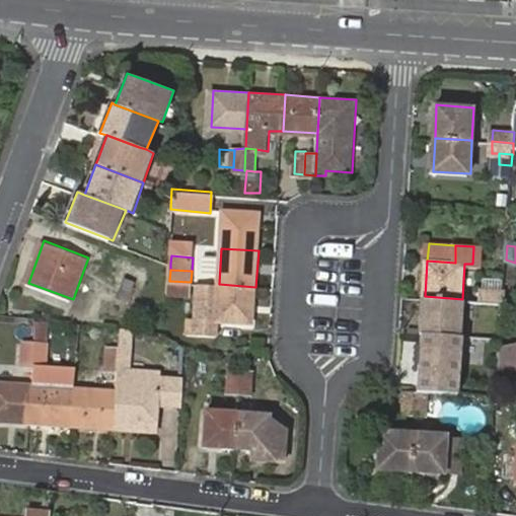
[(137,281),(127,277),(119,297),(130,301),(137,281)]
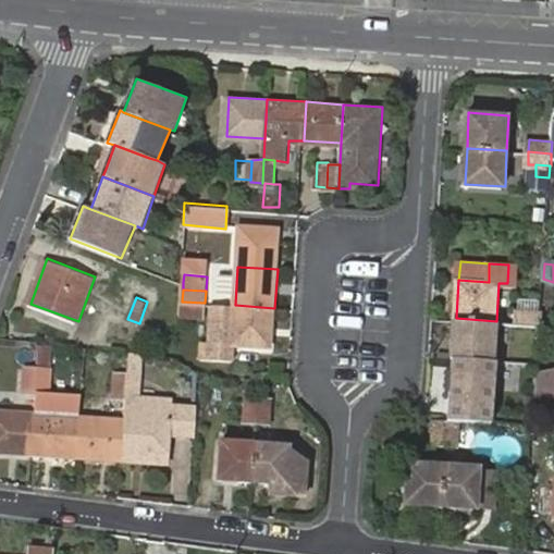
[(204,316),(205,303),(182,302),(181,314),(204,316)]
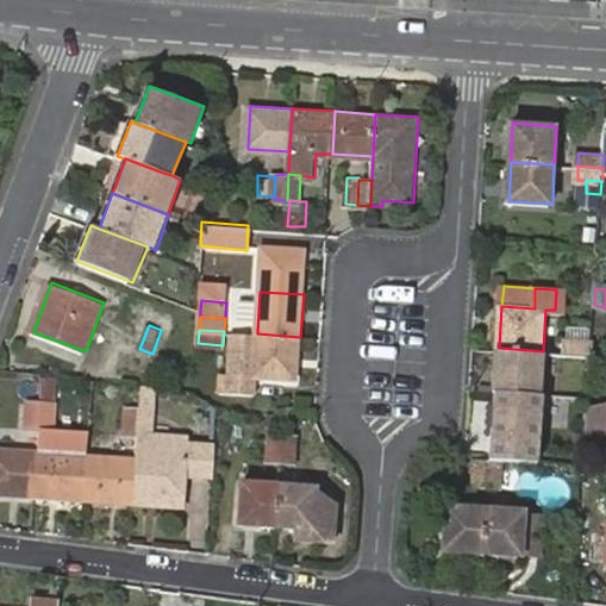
[(298,378),(300,337),(257,333),(235,332),(232,374),(224,374),(223,392),(256,394),(257,376),(298,378)]
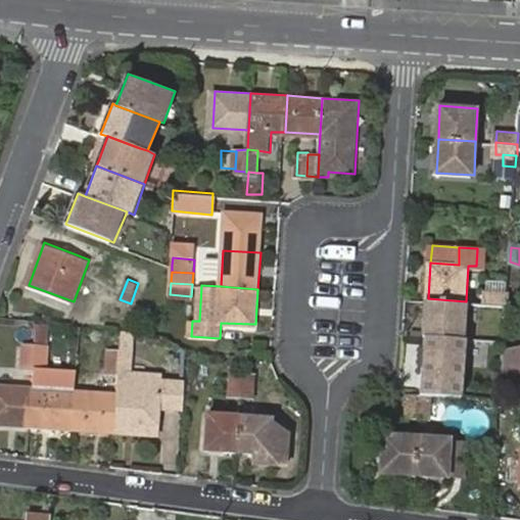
[(508,304),(509,293),(486,291),(485,302),(508,304)]
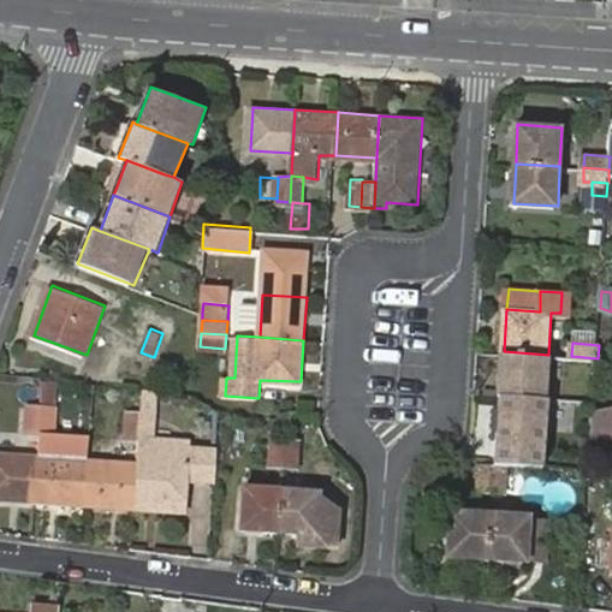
[(596,372),(598,358),(571,356),(548,355),(504,351),(501,393),(547,396),(546,378),(570,378),(570,369),(596,372)]
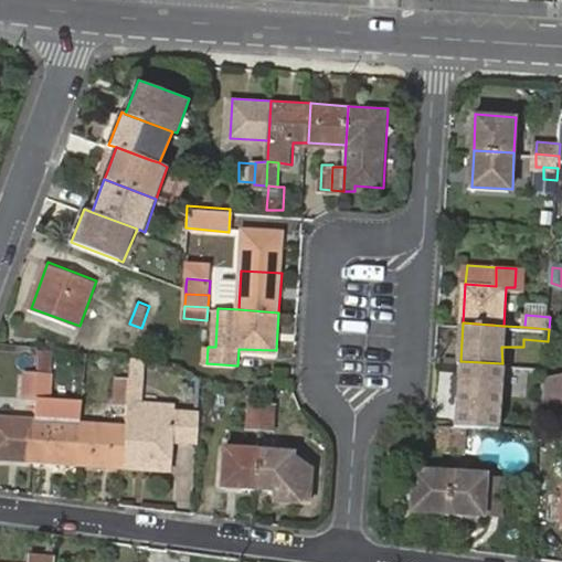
[(40,353),(40,348),(28,347),(29,373),(41,373),(40,353)]
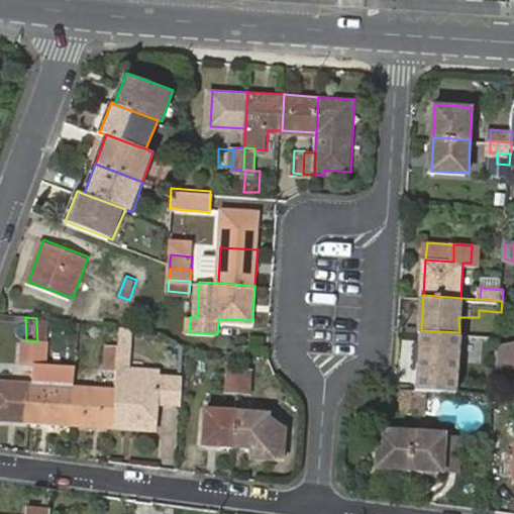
[(37,341),(47,342),(48,325),(36,323),(37,341)]
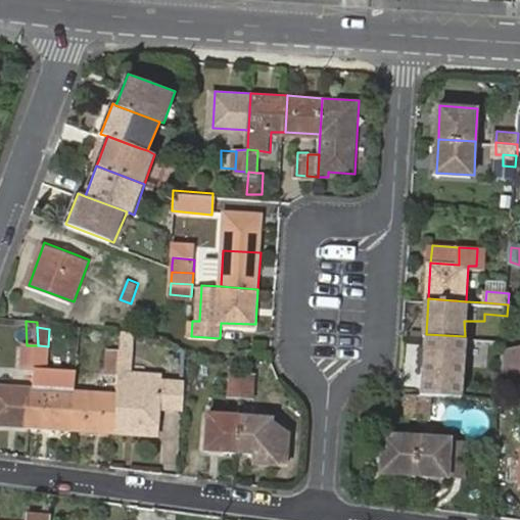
[(465,336),(426,334),(422,393),(461,395),(465,336)]
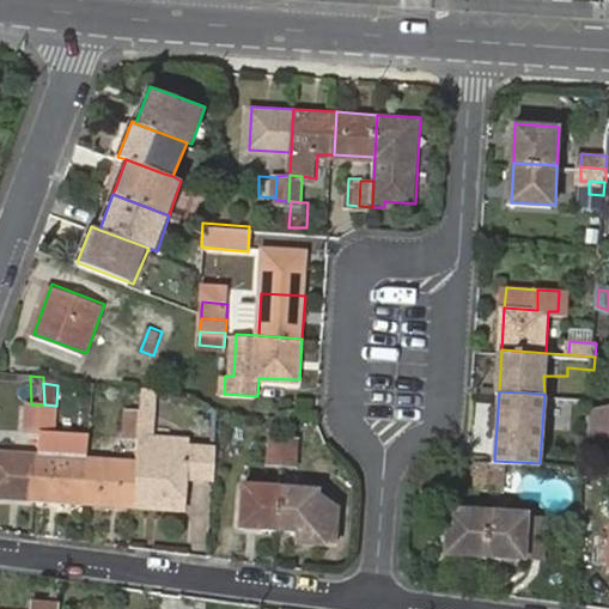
[(129,410),(142,412),(156,412),(156,400),(131,399),(129,410)]
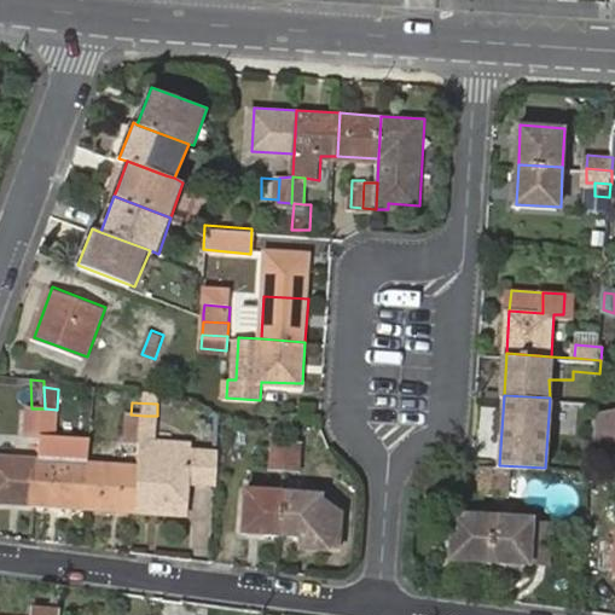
[(614,407),(597,411),(596,439),(614,439),(614,407)]
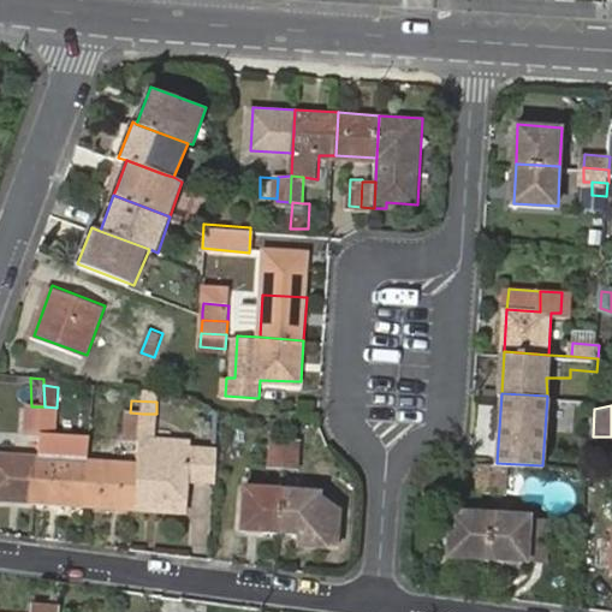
[(29,431),(42,432),(45,406),(31,406),(29,431)]
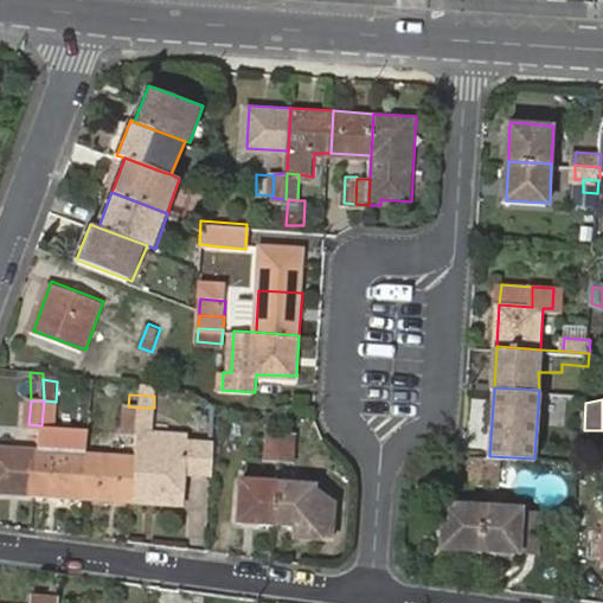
[(44,401),(42,425),(55,427),(56,402),(44,401)]
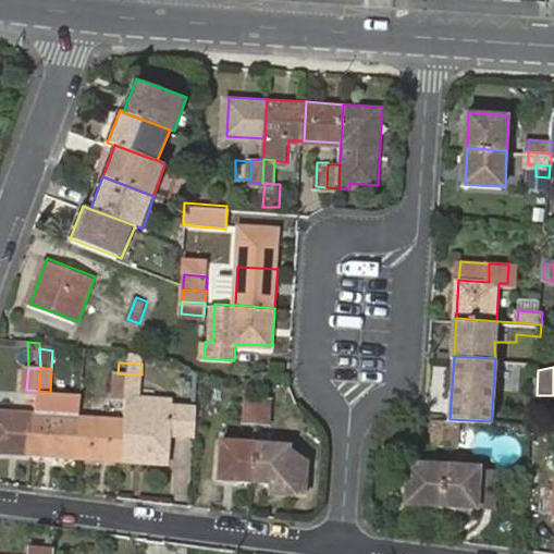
[(117,396),(127,396),(130,374),(118,373),(117,396)]
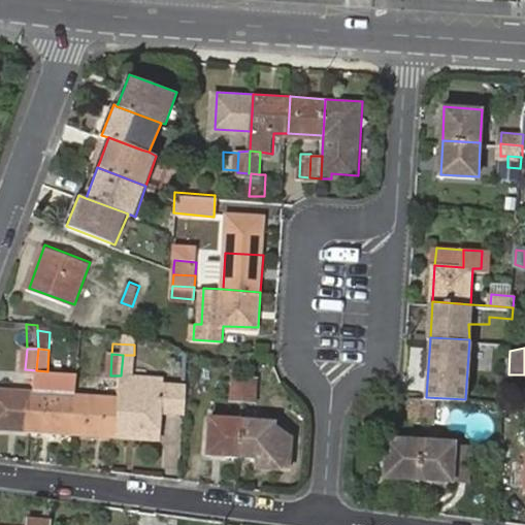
[(123,355),(121,375),(132,376),(134,355),(123,355)]
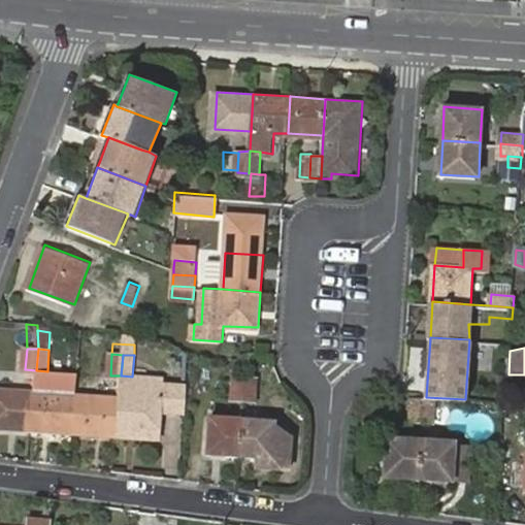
[(245,398),(247,376),(236,375),(234,398),(245,398)]
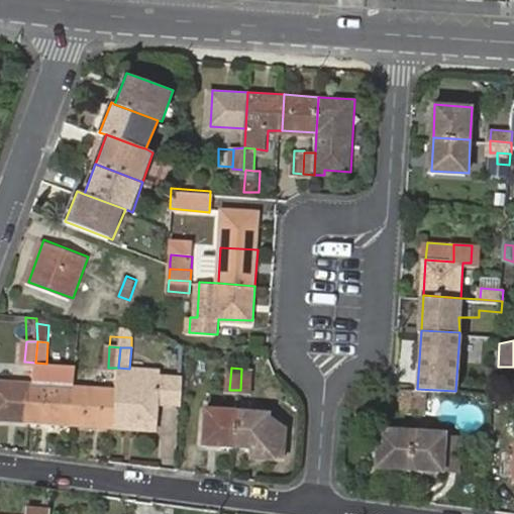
[(252,370),(241,369),(240,390),(251,391),(252,370)]
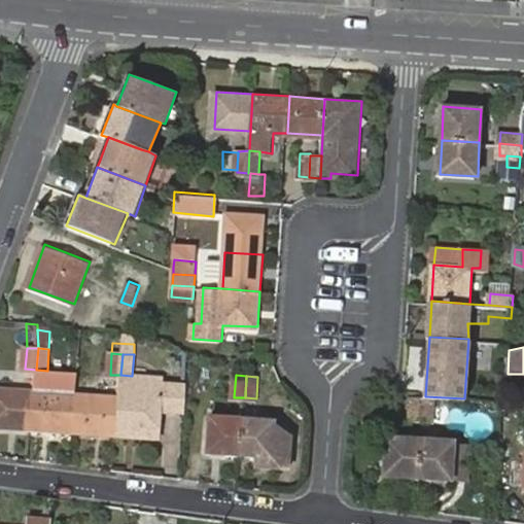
[(120,379),(119,395),(159,398),(160,382),(120,379)]
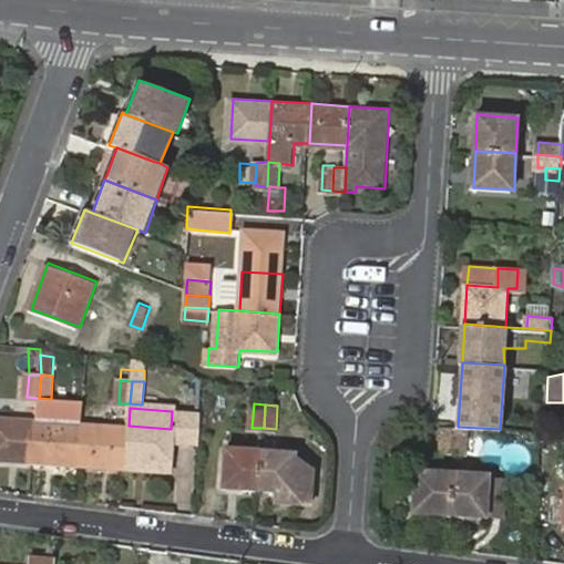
[(0,458),(34,461),(38,420),(0,418),(0,458)]
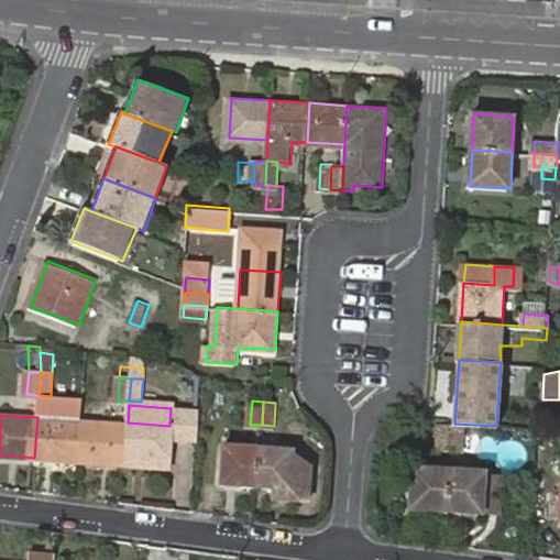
[(34,458),(80,461),(83,420),(37,417),(34,458)]
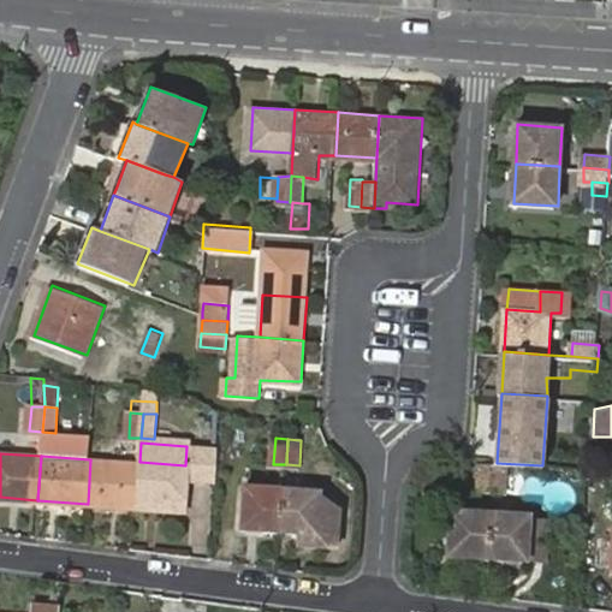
[(88,504),(137,506),(140,462),(90,459),(88,504)]
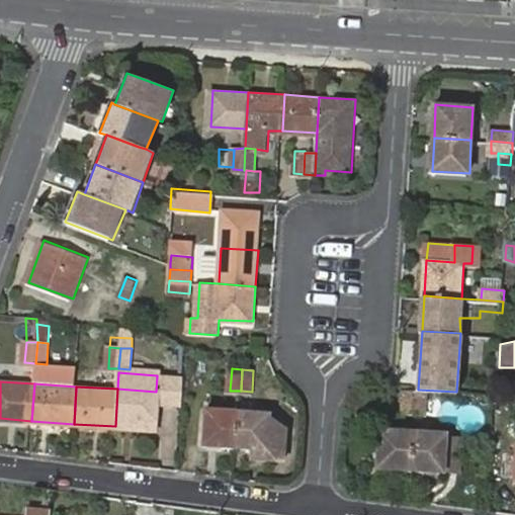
[(117,389),(115,426),(158,429),(160,392),(156,392),(117,389)]
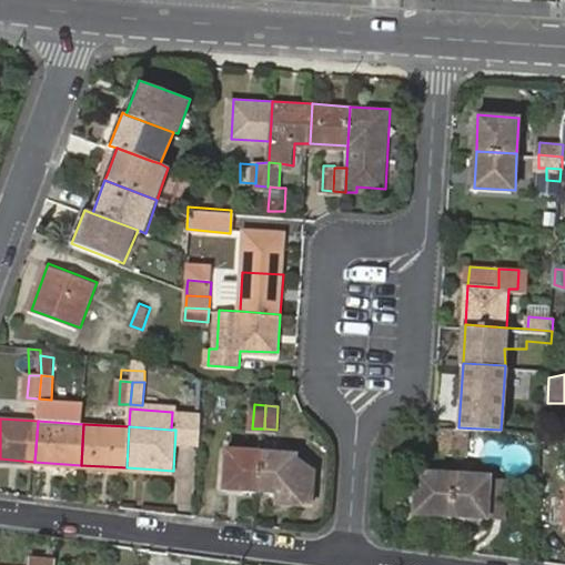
[(455,452),(458,427),(422,426),(421,450),(455,452)]
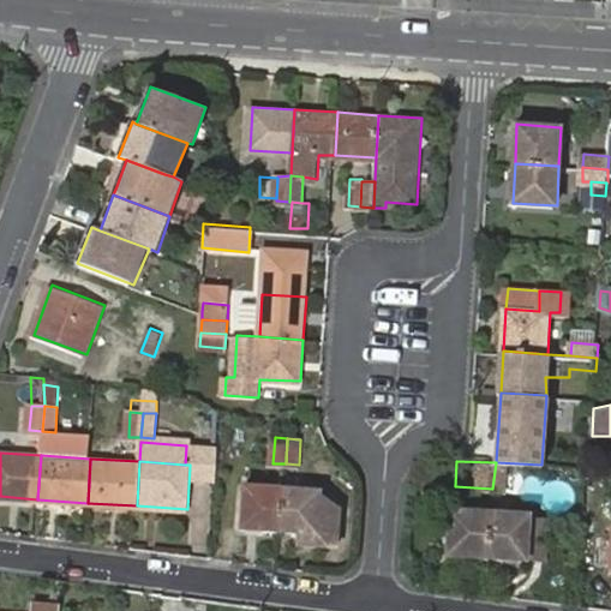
[(492,489),(505,490),(507,465),(496,462),(492,489)]
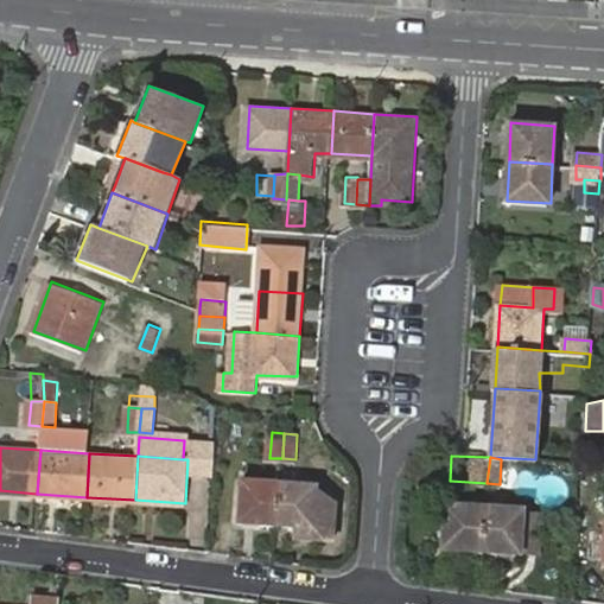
[(241,521),(278,523),(280,482),(243,479),(241,521)]
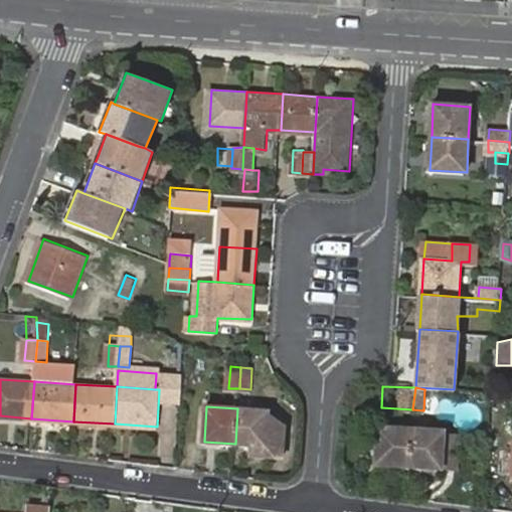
[(270,410),(237,408),(235,444),(251,445),(251,455),(283,457),(285,424),(269,415),(270,410)]
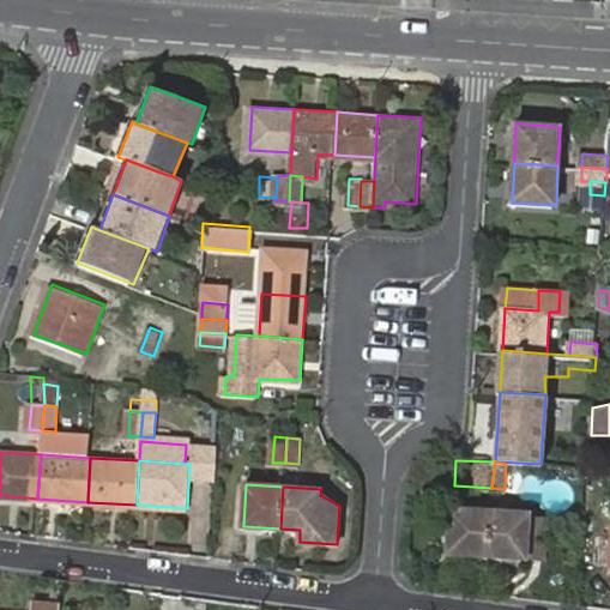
[(448,553),(487,555),(489,512),(451,509),(448,553)]
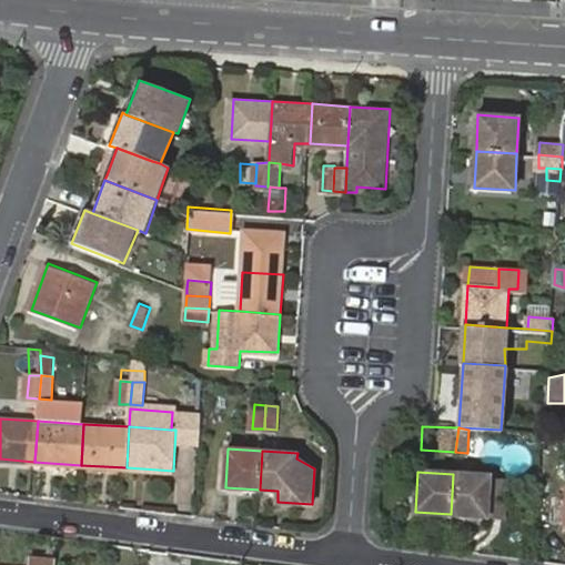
[(453,474),(451,514),(504,517),(506,477),(485,476),(453,474)]
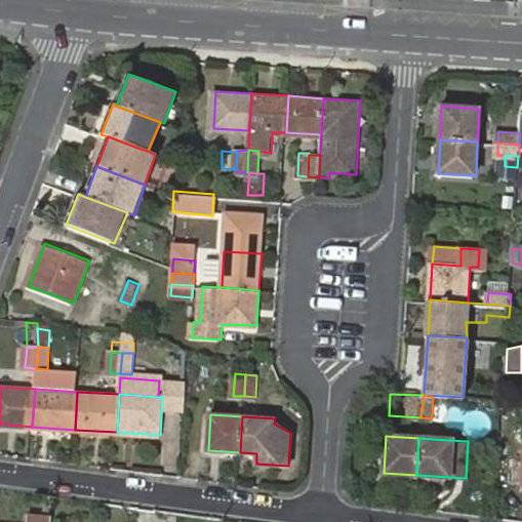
[(50,521),(51,514),(31,513),(30,521),(50,521)]
